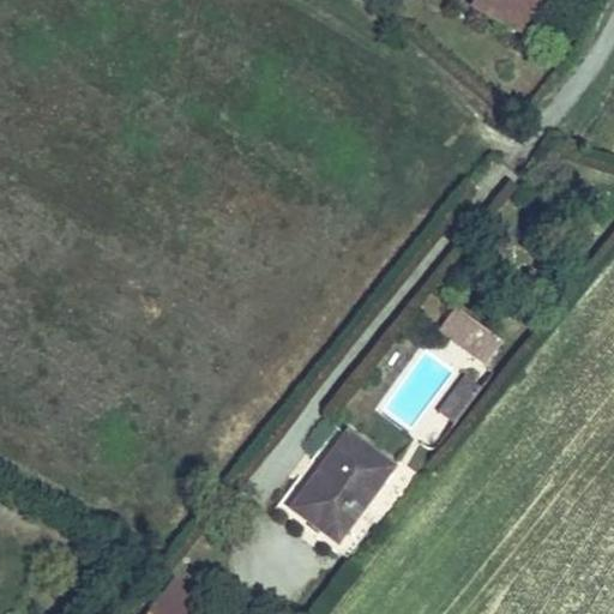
[(476,0),(474,5),(521,30),(536,0),(476,0)]
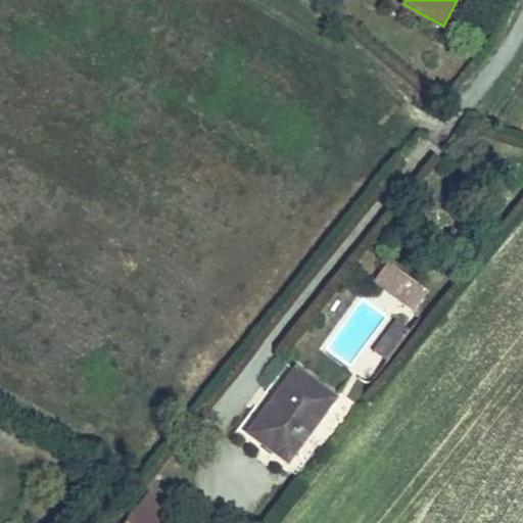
[(388,262),(373,282),(413,312),(427,291),(388,262)]
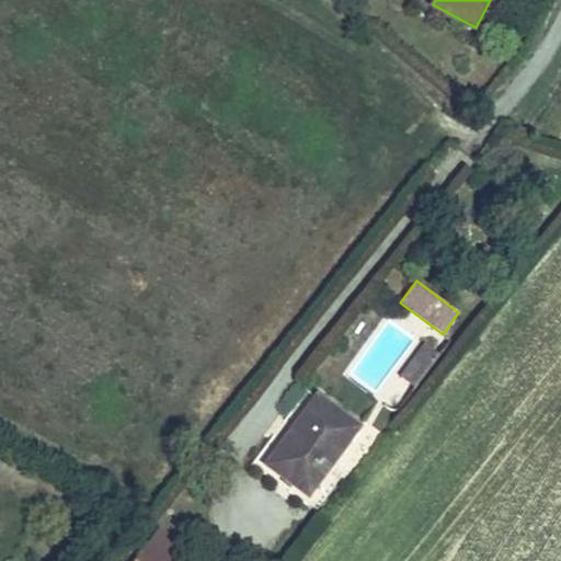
[(400,377),(414,389),(439,355),(425,345),(400,377)]
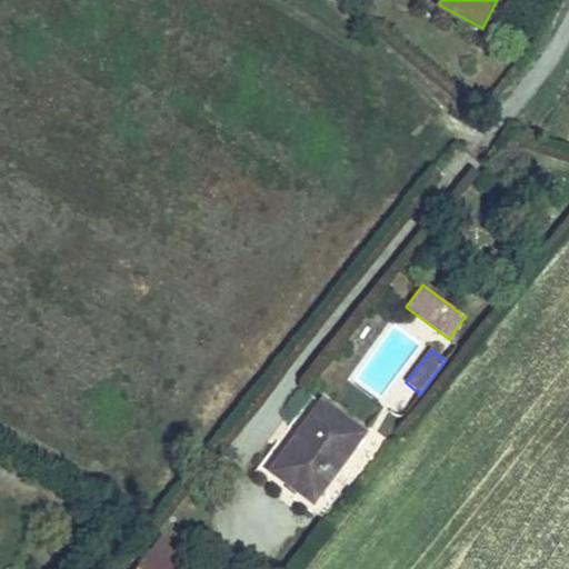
[(321,402),(271,471),(312,502),(331,477),(362,433),(321,402)]
